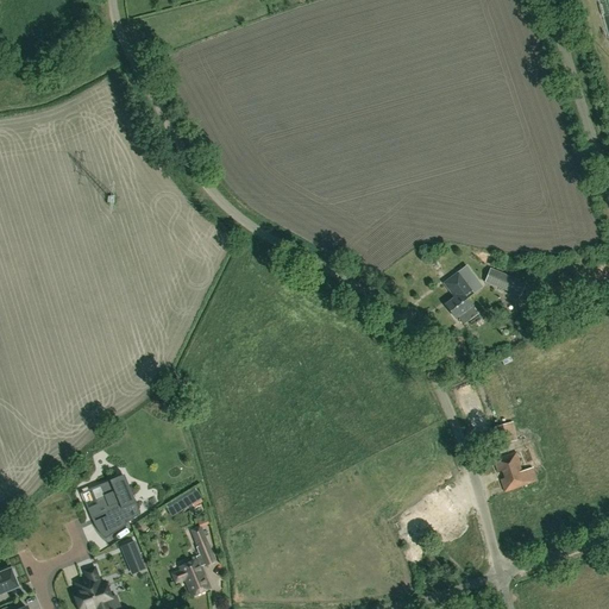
[(466,314),(471,311),(470,308),(472,306),(466,300),(475,294),(464,278),(471,272),(466,268),(445,283),(456,297),(445,305),(456,319),(464,313),(466,314)]
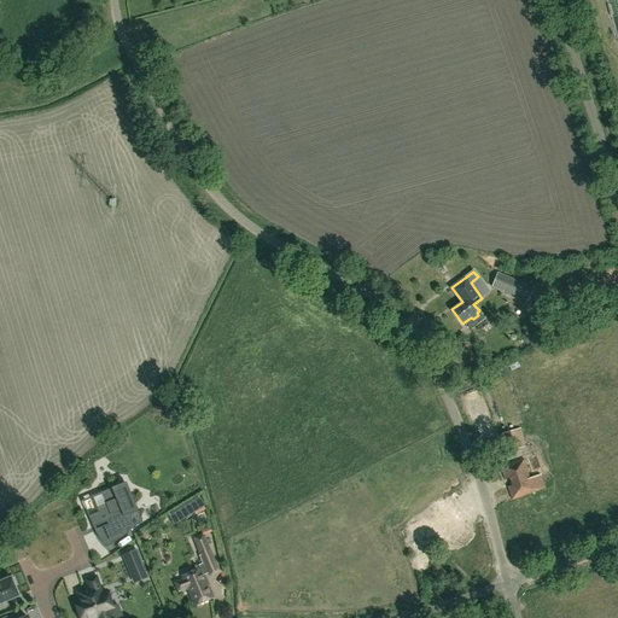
[(528,302),(534,287),(497,273),(491,287),(528,302)]
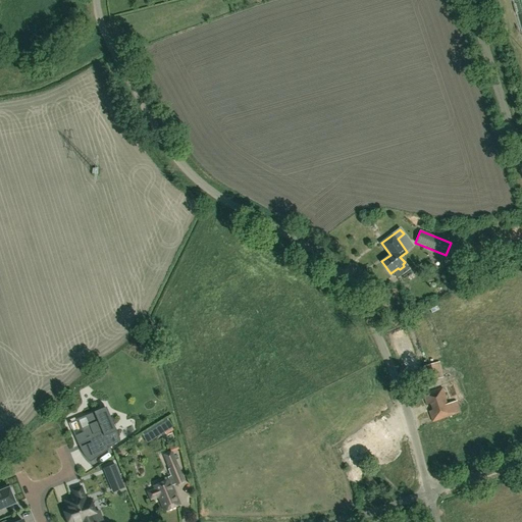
[(427,382),(438,378),(442,377),(440,369),(438,362),(423,366),(425,374),(427,382)]
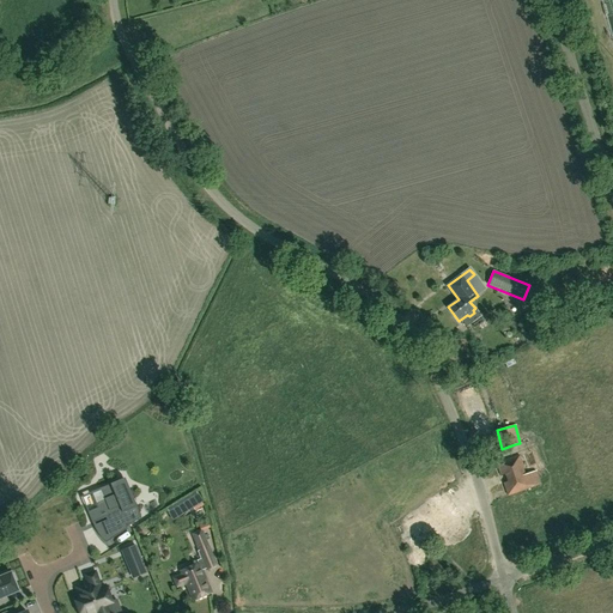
[(526,474),(520,456),(497,463),(501,475),(505,474),(508,481),(503,483),(507,496),(530,489),(541,484),(536,471),(526,474)]
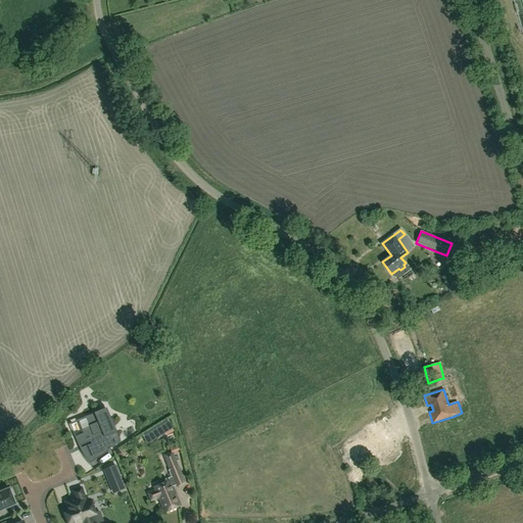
[(121,441),(106,410),(86,418),(91,430),(76,436),(75,433),(74,433),(79,446),(90,441),(97,459),(108,452),(108,449),(121,441)]
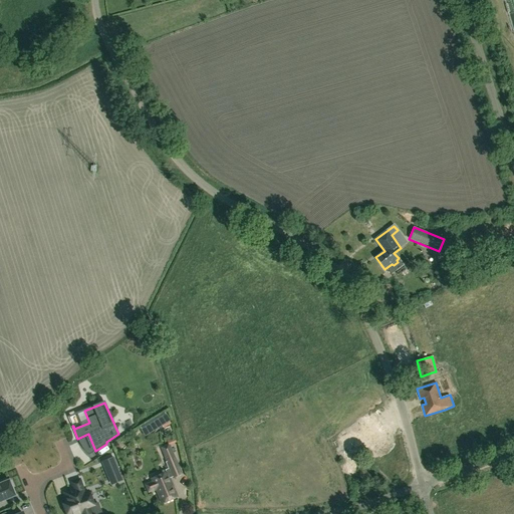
[(171,424),(166,416),(159,420),(164,428),(171,424)]
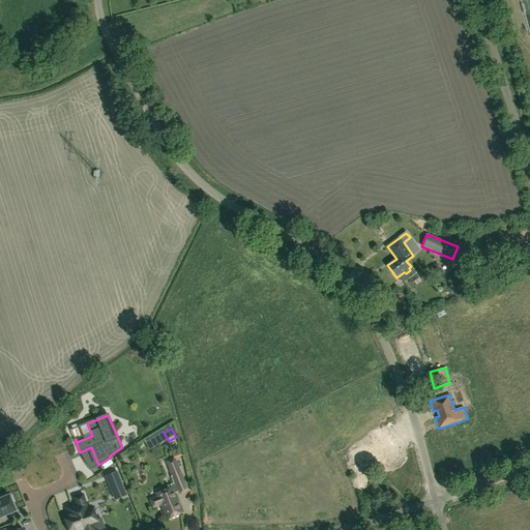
[(107,476),(113,492),(123,488),(117,472),(107,476)]
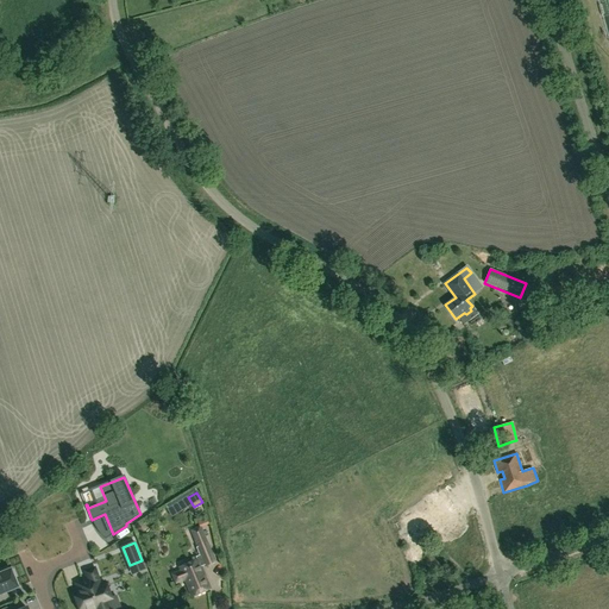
[(202,557),(198,559),(179,567),(180,571),(171,575),(176,584),(184,581),(192,597),(209,589),(201,566),(205,565),(206,567),(215,563),(208,545),(199,550),(202,557)]
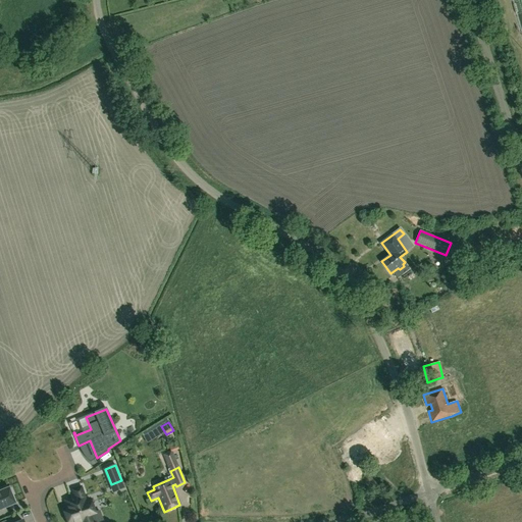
[(0,509),(15,503),(12,494),(14,494),(11,488),(9,488),(9,487),(7,488),(6,485),(0,487),(0,509)]
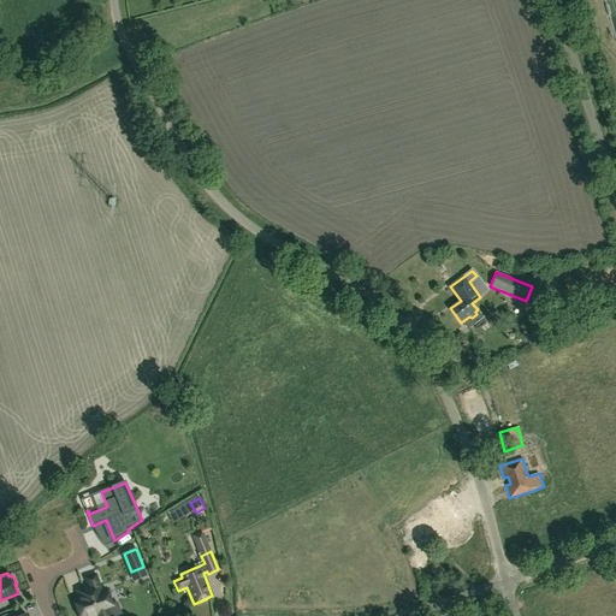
[(98,615),(110,615),(107,606),(112,605),(106,588),(101,591),(96,575),(86,579),(89,586),(77,591),(82,603),(77,605),(81,615),(96,615),(98,615)]
